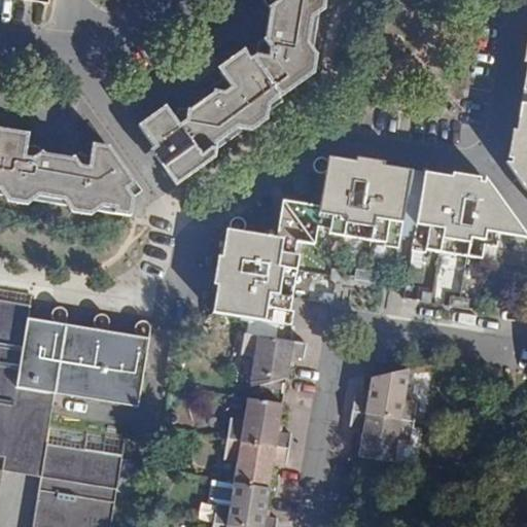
[(245,48),(217,68),(231,88),(224,93),(214,90),(213,94),(190,109),(179,108),(178,115),(174,117),(169,110),(168,110),(162,109),(162,108),(138,126),(176,179),(190,169),(199,170),(214,159),(216,149),(242,130),(251,132),(267,120),(269,112),(282,102),(280,98),(314,74),(317,56),(307,41),(311,20),(324,10),(325,0),(264,0),(270,9),(266,38),(264,40),(270,48),(268,57),(256,55),(251,58),(245,48)]
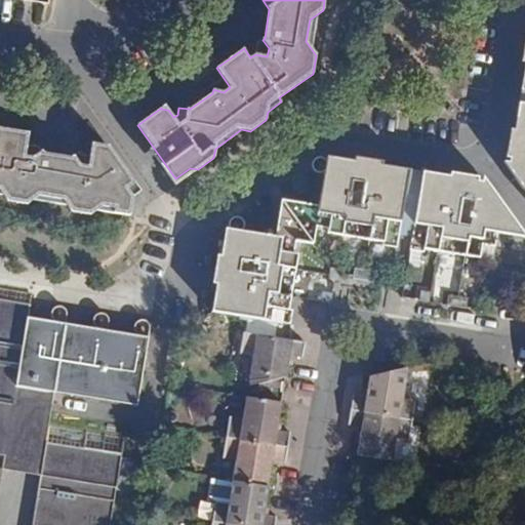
[(524,104),(519,103),(515,130),(510,130),(506,158),(510,159),(509,163),(503,162),(523,189),(524,189),(524,104)]
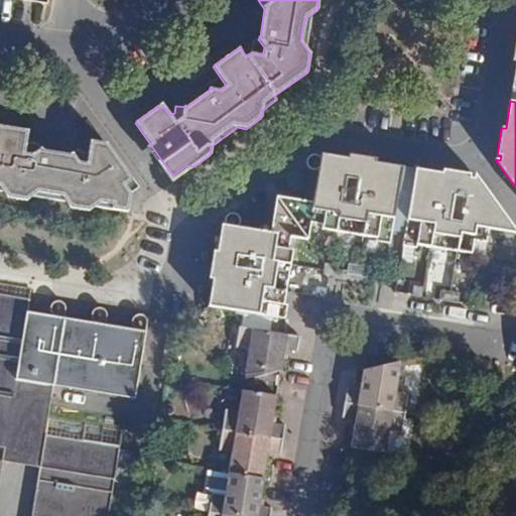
[(80,148),(71,155),(42,151),(38,145),(26,143),(28,136),(27,136),(24,131),(24,130),(0,126),(0,190),(3,191),(7,198),(26,201),(32,197),(65,203),(71,209),(89,212),(96,207),(128,213),(131,194),(138,187),(107,143),(91,141),(88,153),(82,152),(80,148)]
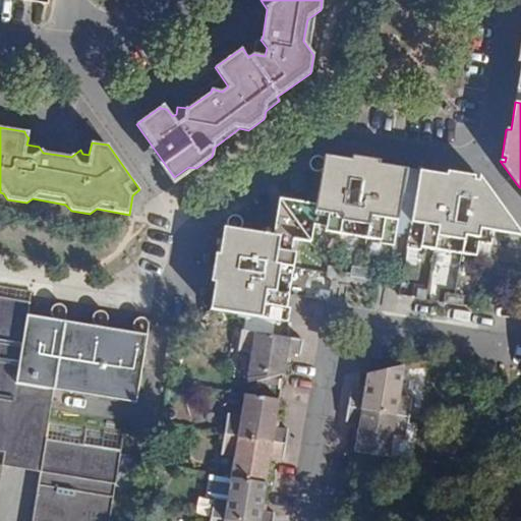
[(228,228),(223,228),(220,254),(216,253),(212,282),(216,282),(289,294),(295,252),(290,252),(292,239),(309,243),(313,225),(325,227),(325,231),(381,241),(382,236),(395,239),(406,169),(380,164),(380,161),(352,156),(351,160),(325,155),(324,160),(321,158),(316,157),(312,159),(309,161),(309,165),(311,170),(314,172),(322,171),(315,205),(279,198),(273,235),(238,230),(242,224),(241,221),(240,218),(235,216),(233,216),(228,218),(226,223),(228,228)]
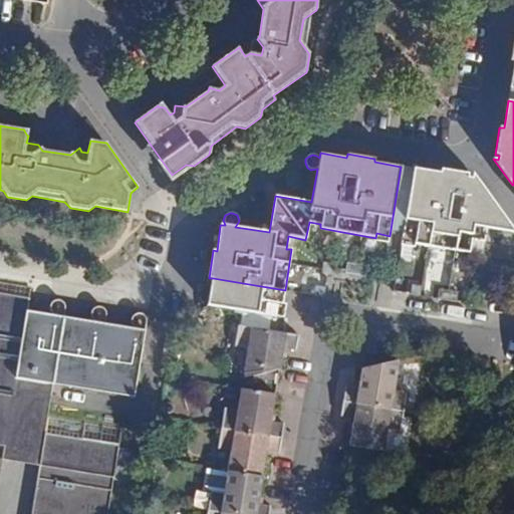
[(416,240),(415,244),(469,253),(474,225),(486,228),(487,228),(492,199),(473,174),(472,179),(468,178),(468,174),(441,169),(441,173),(414,169),(403,238),(416,240)]
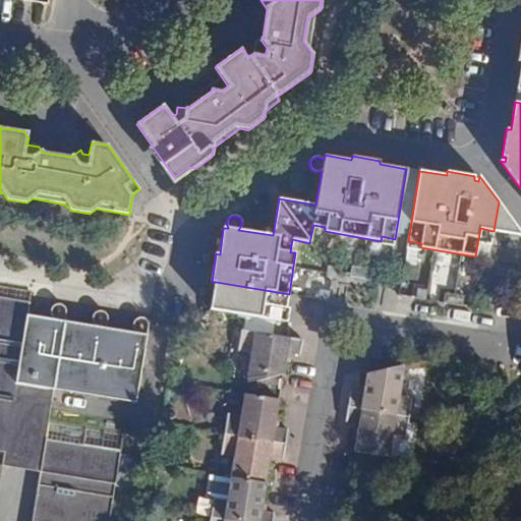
[(352,266),(351,276),(374,280),(377,271),(352,266)]
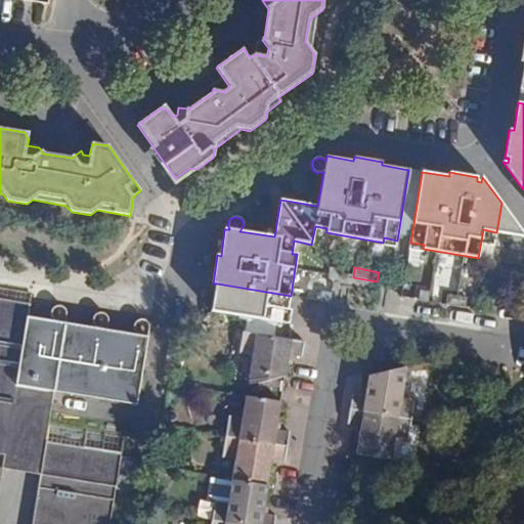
[(212,310),(288,322),(290,310),(291,301),(291,296),(217,284),(212,309),(212,310)]
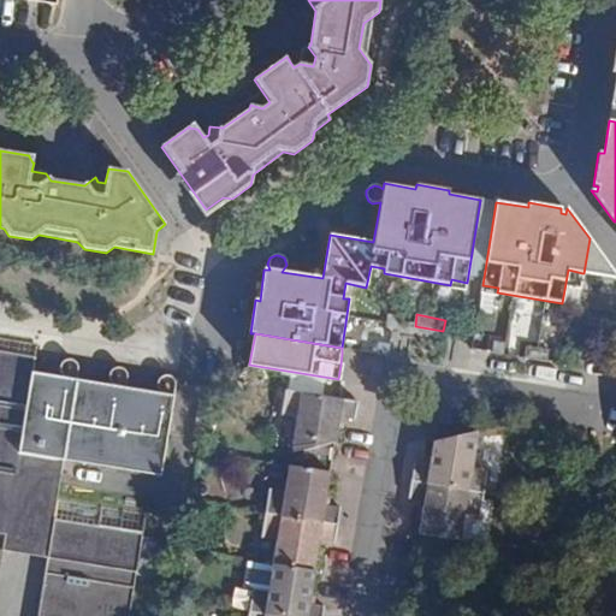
[(495,341),(492,353),(504,354),(507,342),(495,341)]
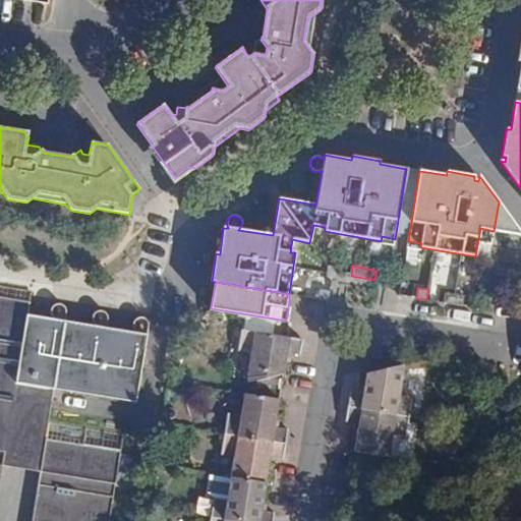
[(54,389),(136,403),(148,335),(27,314),(32,295),(0,289),(0,450),(5,451),(2,465),(41,471),(33,520),(109,520),(121,451),(46,439),(54,389)]
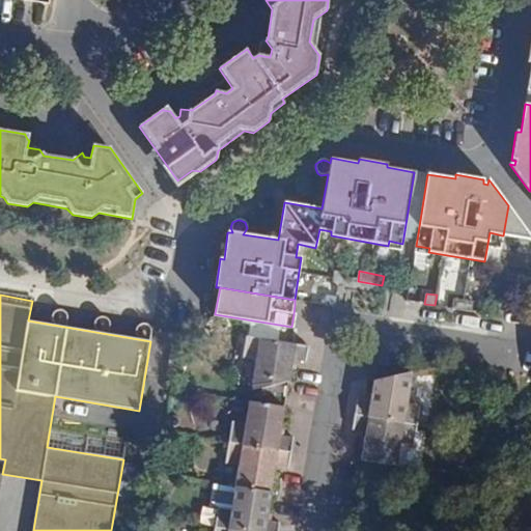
[(336,297),(327,295),(325,304),(325,305),(334,306),(336,297)]
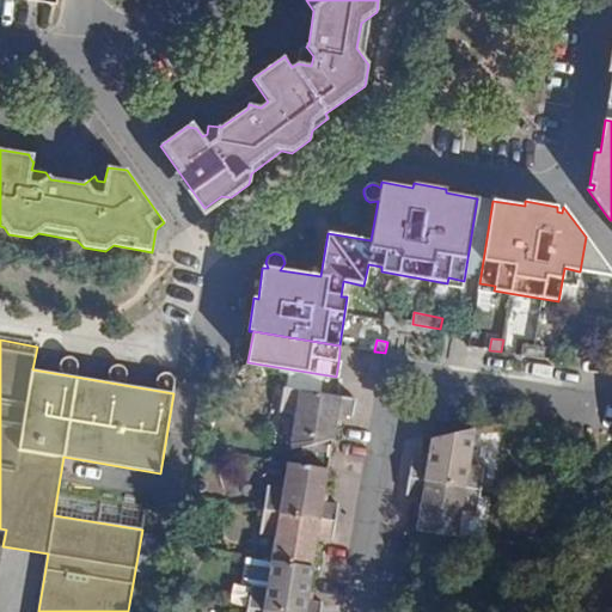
[(522,343),(520,355),(544,359),(544,357),(546,347),(522,343)]
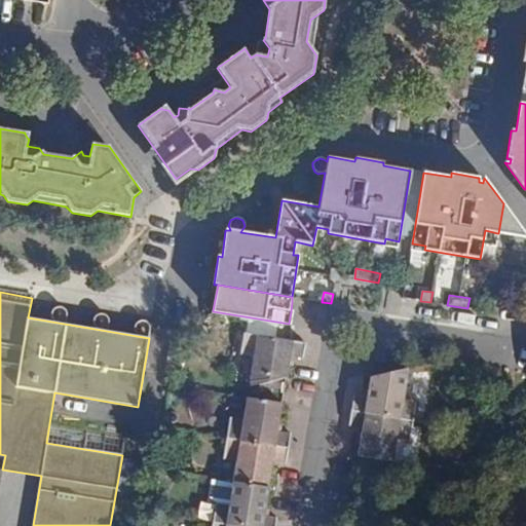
[(306,343),(286,340),(243,333),(240,353),(256,357),(252,381),(253,385),(284,378),(285,378),(288,362),(289,353),(302,355),(306,343)]
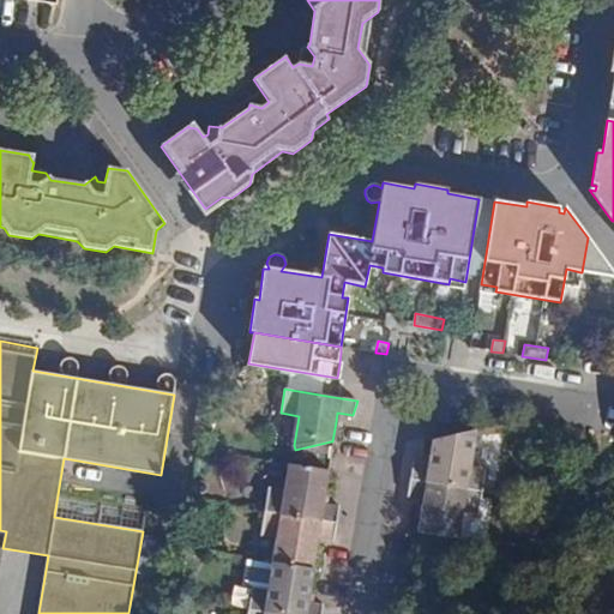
[(198,398),(192,437),(199,438),(205,399),(198,398)]
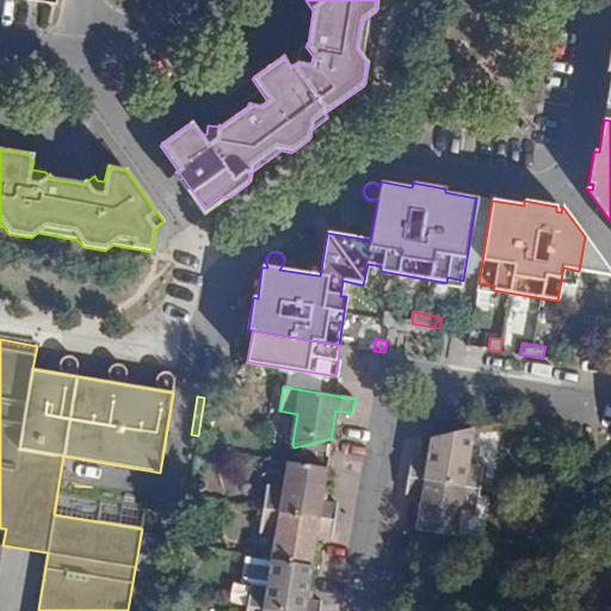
[(411,461),(408,477),(480,489),(483,464),(469,464),(474,434),(473,429),(431,438),(426,464),(411,461)]
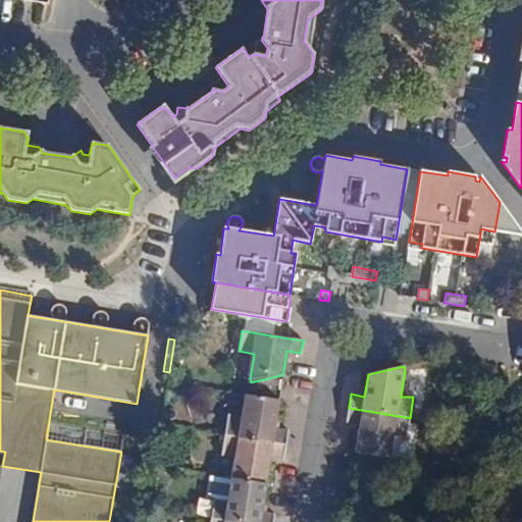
[(224,435),(286,446),(289,431),(276,429),(280,401),(245,395),(241,416),(228,414),(224,435)]
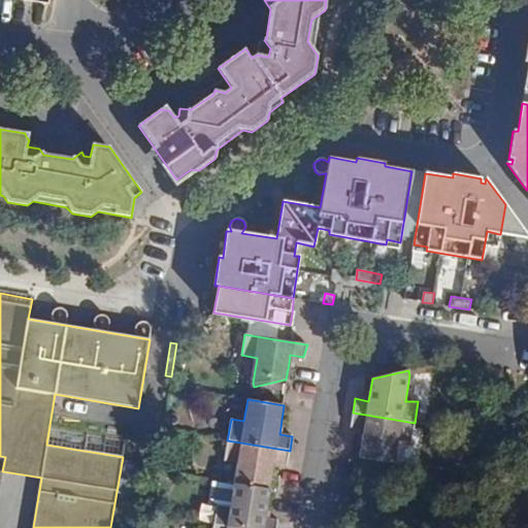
[(364,429),(359,458),(395,463),(399,440),(411,443),(415,423),(353,413),(351,427),(363,429),(364,429)]
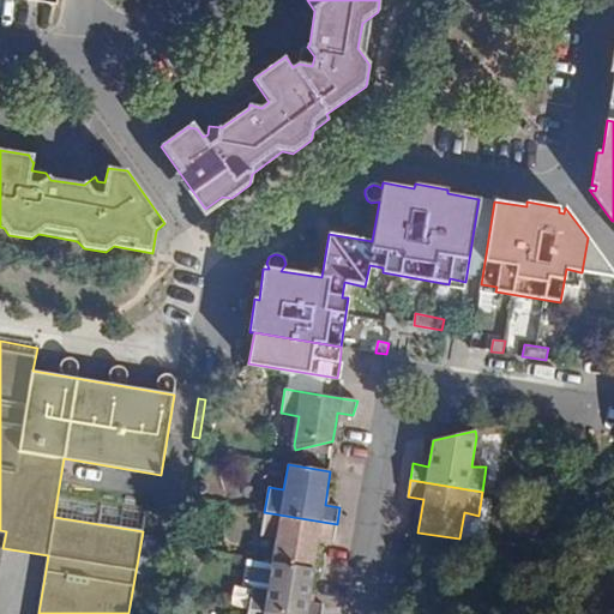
[(272,564),(313,570),(319,537),(333,540),(335,540),(337,524),(264,512),(260,536),(277,539),(272,564)]
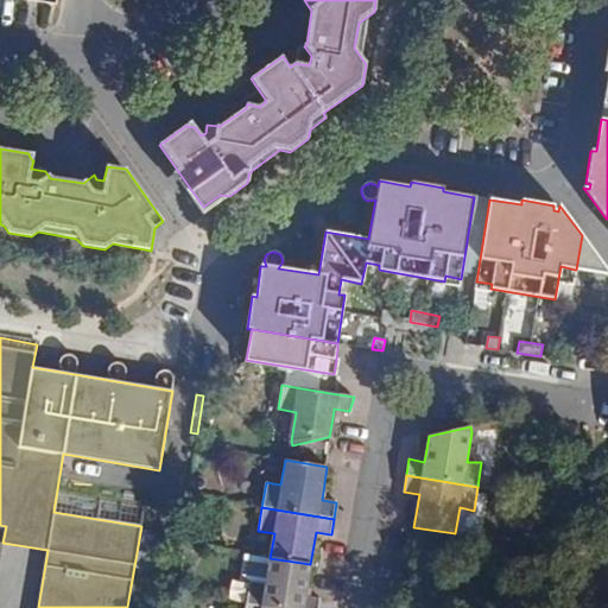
[(246,605),(268,607),(318,607),(321,600),(305,597),(310,564),(270,558),(265,582),(249,580),(246,605)]
